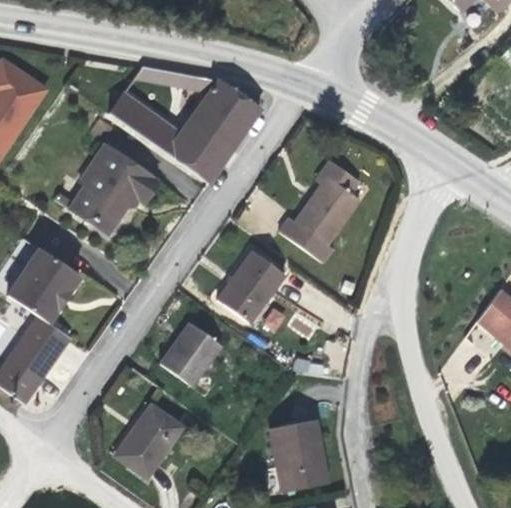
[(438,0),(454,14),(466,0),(480,0),(481,1),(494,12),(504,0),(438,0)]
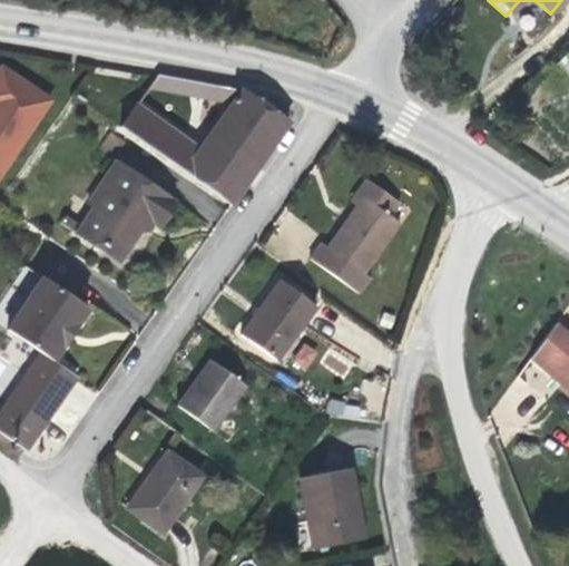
[(0,167),(51,94),(3,61),(0,65),(0,167)]
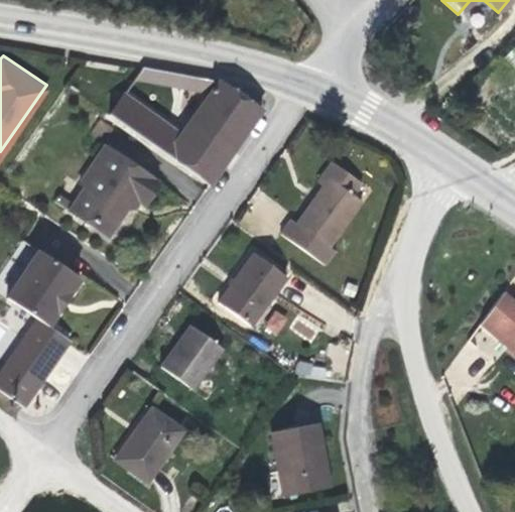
[(210,104),(224,85),(148,69),(134,88),(210,104)]
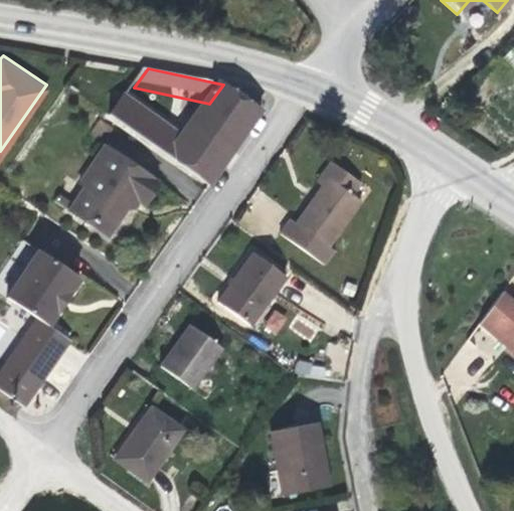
[(242,98),(223,84),(209,104),(181,141),(125,101),(111,121),(117,126),(206,189),(263,112),(242,98)]
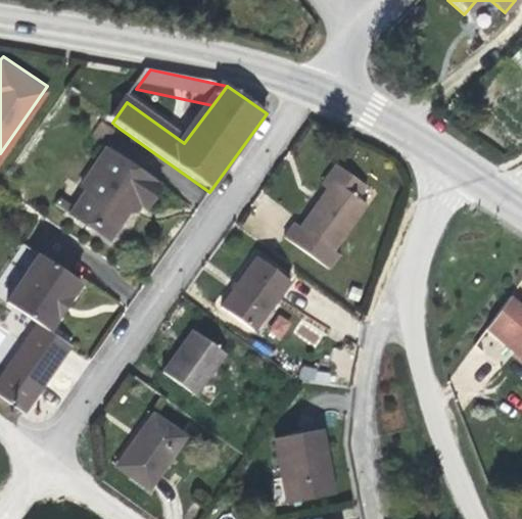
[(119,128),(112,123),(103,116),(88,135),(104,146),(119,128)]
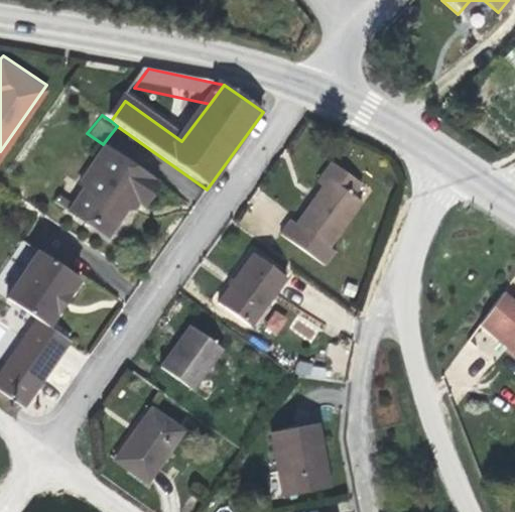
[(105,152),(80,185),(85,190),(70,212),(106,239),(123,214),(131,202),(142,210),(157,188),(105,152)]
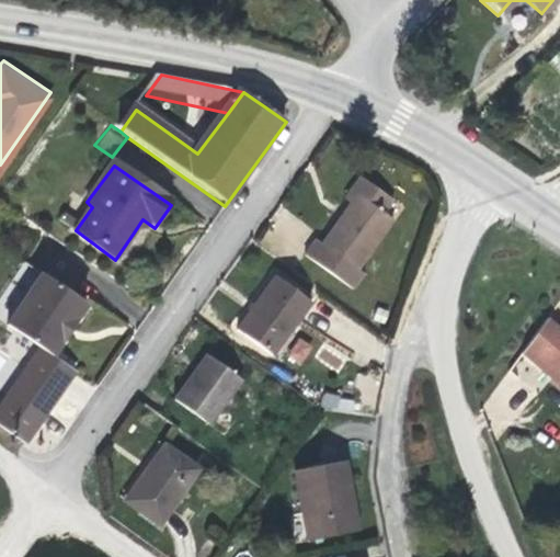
[(340,226),(312,265),(345,290),(383,241),(372,235),(381,222),(349,200),(340,211),(347,217),(340,226)]
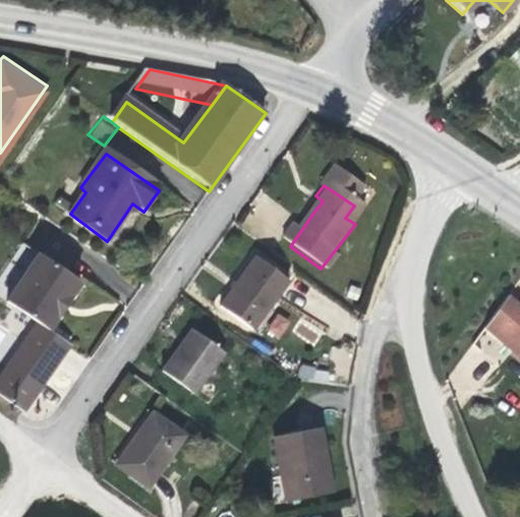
[(45,249),(10,299),(34,316),(50,326),(67,301),(83,278),(45,249)]
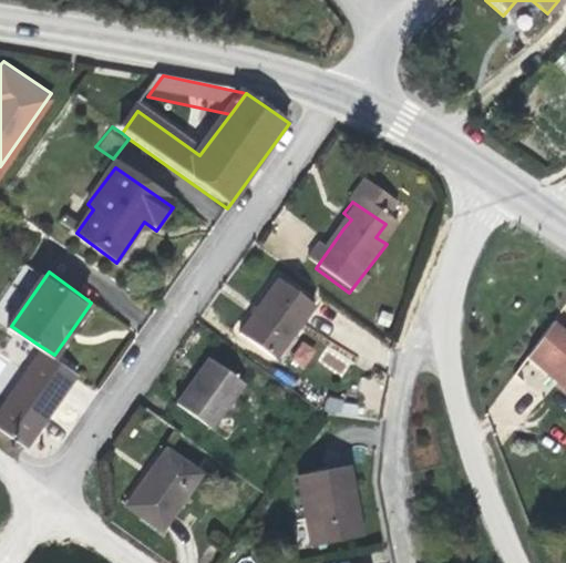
[(261,300),(243,328),(281,355),(316,302),(279,275),(261,300)]
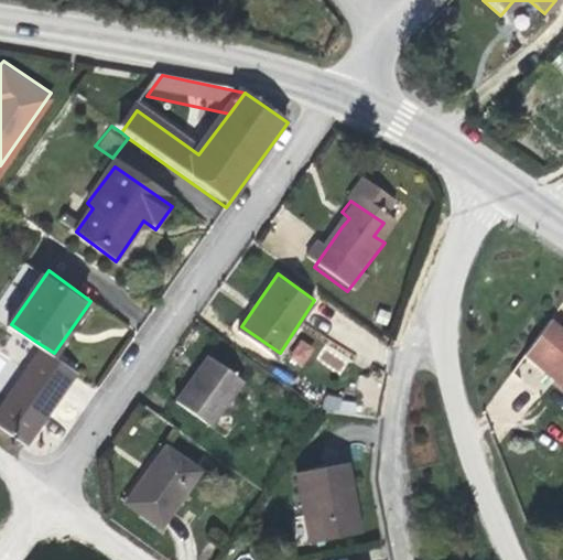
[(562,329),(550,320),(523,355),(562,385),(562,329)]
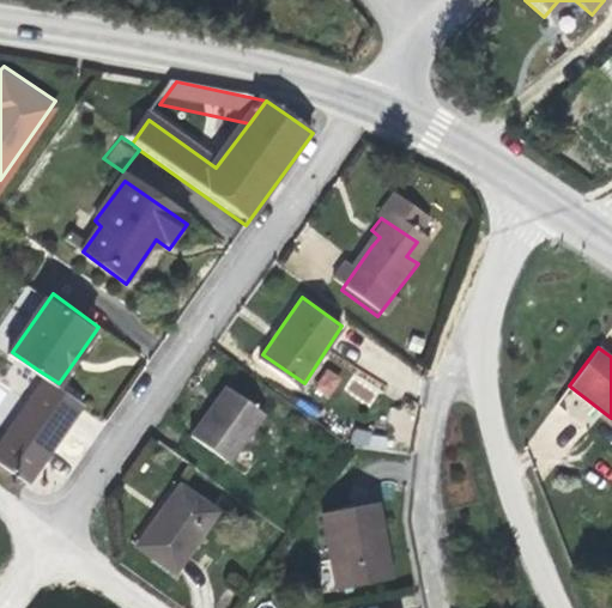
[(315,382),(326,393),(341,377),(331,365),(315,382)]
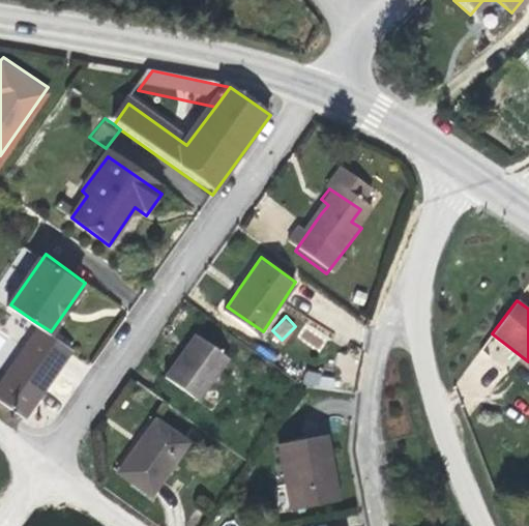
[(300,338),(324,346),(330,326),(306,319),(300,338)]
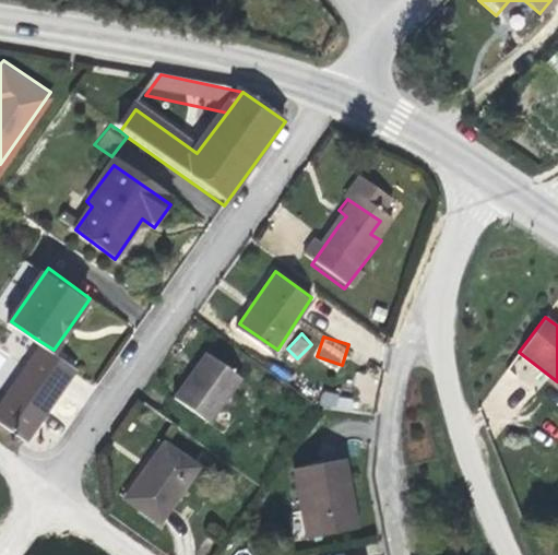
[(57,399),(79,367),(62,356),(54,350),(36,339),(0,390),(0,418),(28,439),(49,411),(57,399)]
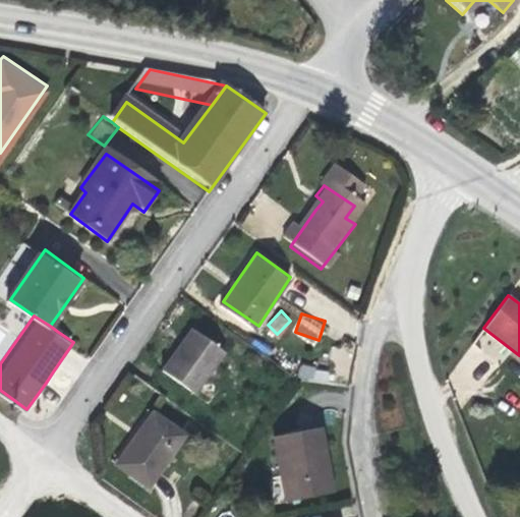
[(220,348),(191,327),(182,338),(162,366),(190,388),(220,348)]
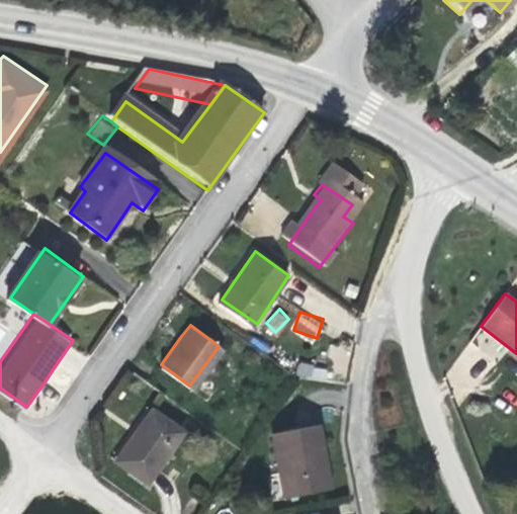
[(181,433),(150,410),(132,436),(117,456),(149,479),(181,433)]
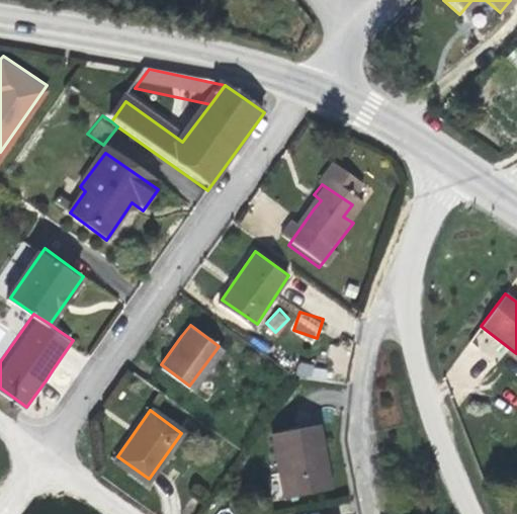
[(321,425),(272,432),(285,493),(329,486),(324,456),(327,456),(321,425)]
